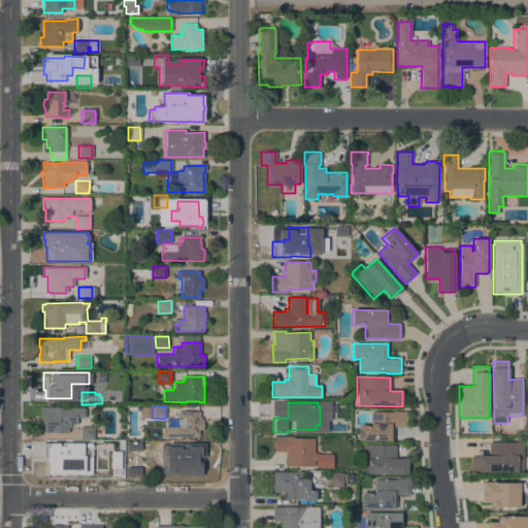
[(84,408),(84,410),(86,410),(86,417),(85,417),(85,418),(77,418),(77,424),(70,424),(70,427),(68,427),(68,433),(43,433),(44,423),(39,423),(40,407),(84,408)]
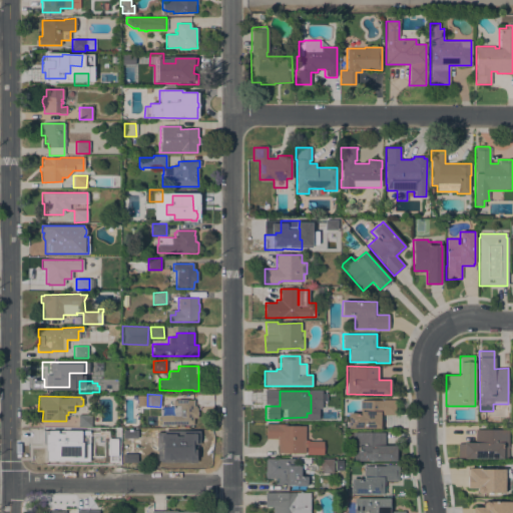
[(193,400),(193,406),(195,406),(195,408),(197,408),(197,411),(198,411),(197,415),(197,416),(197,418),(193,418),(193,425),(160,425),(160,415),(165,415),(165,408),(172,408),(172,406),(173,406),(173,400),(193,400)]
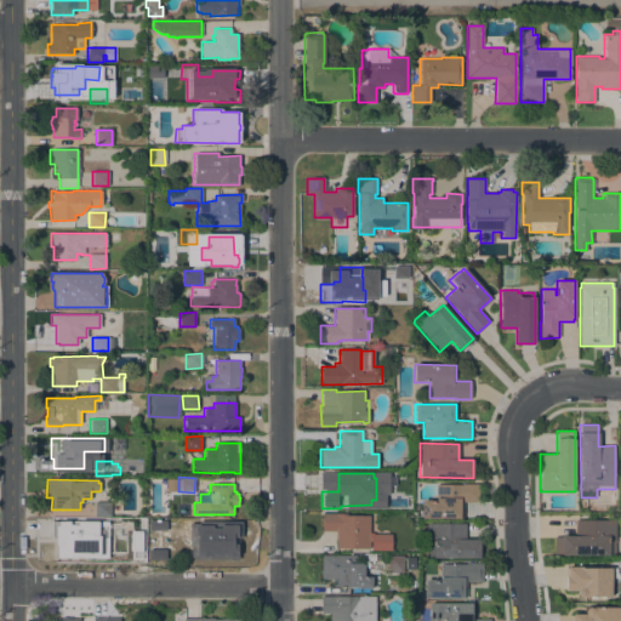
[(462,502),(462,518),(421,518),(421,500),(437,500),(437,484),(462,484),(478,484),(478,502),(462,502)]
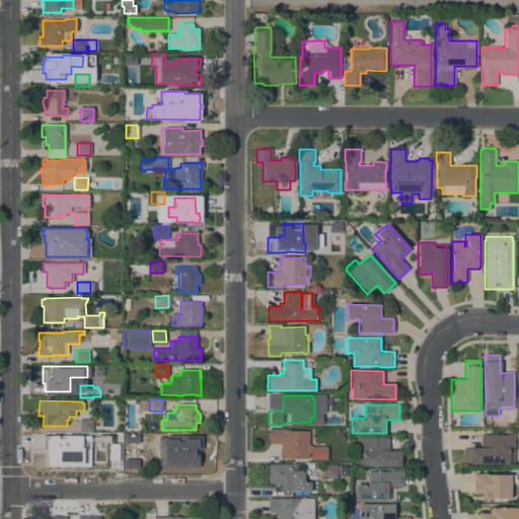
[(92,419),(92,431),(79,432),(79,420),(92,419)]
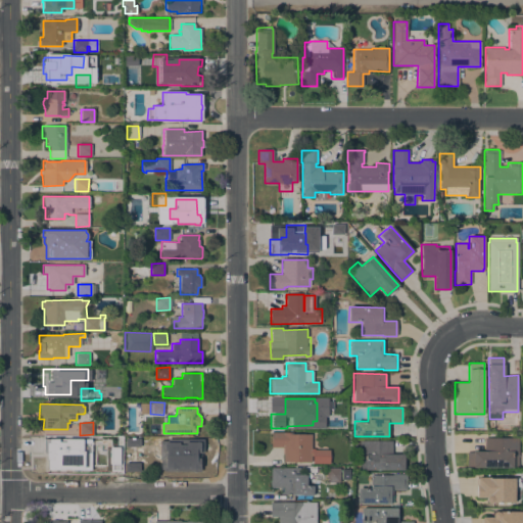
[(283,447),(271,447),(272,432),(292,432),(292,434),(312,434),(312,448),(314,448),(315,449),(330,449),(330,464),(313,464),(313,455),(311,455),(311,463),(283,462),(283,447)]
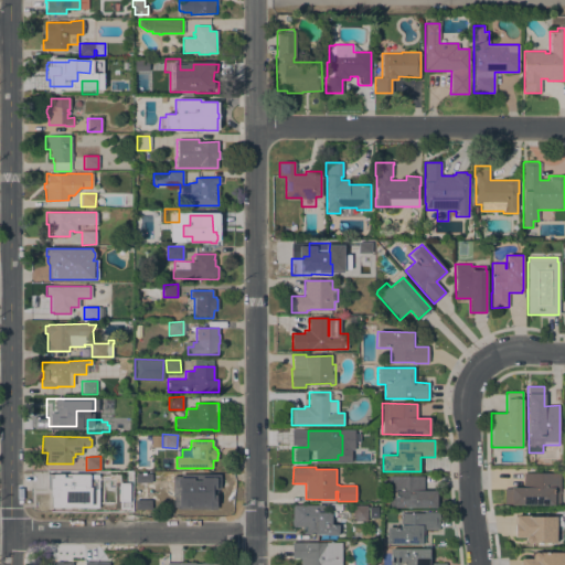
[(503,504),(503,488),(511,488),(511,487),(523,487),(523,472),(560,472),(560,504),(503,504)]
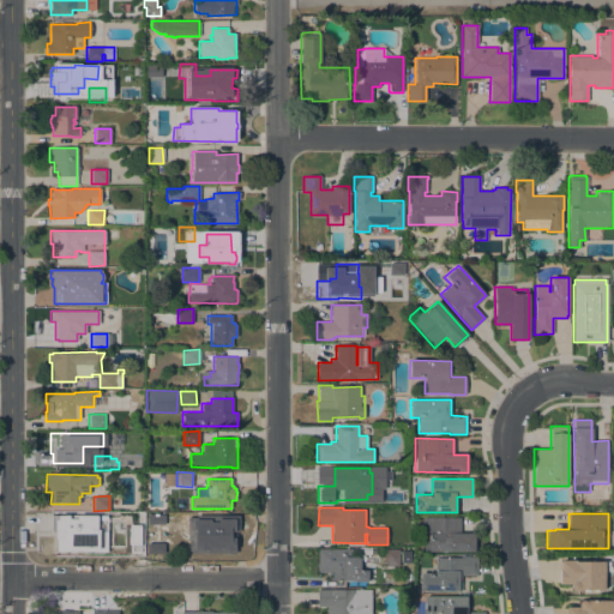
[(64,545),(64,546),(54,546),(54,527),(50,527),(50,523),(49,523),(49,519),(52,519),(52,516),(60,516),(60,515),(70,515),(78,515),(78,528),(94,528),(94,530),(107,530),(107,546),(94,546),(94,548),(72,548),(72,545),(64,545)]
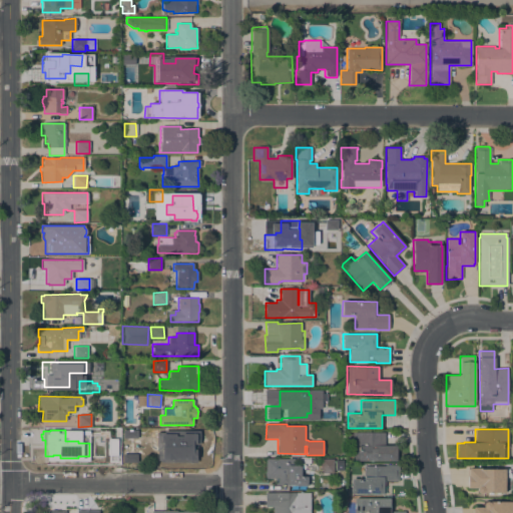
[(396,461),(353,460),(353,432),(384,432),(384,446),(396,446),(396,461)]
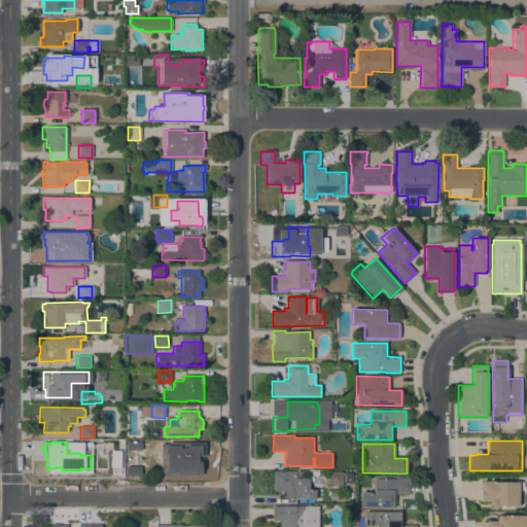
[(149,455),(173,455),(173,447),(181,446),(201,446),(202,451),(204,451),(204,461),(203,461),(204,468),(179,469),(179,468),(174,468),(155,468),(155,465),(149,465),(149,455)]
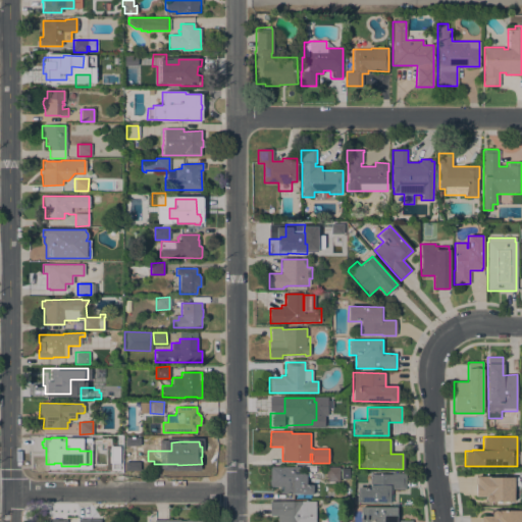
[(270,486),(270,467),(298,466),(298,474),(306,474),(306,485),(312,485),(312,494),(302,494),(302,493),(282,493),(281,492),(279,492),(279,486),(270,486)]
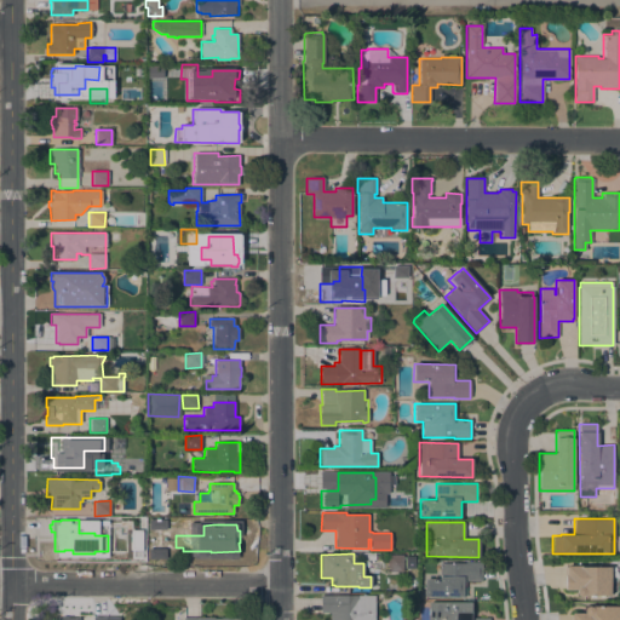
[(403,572),(388,572),(388,555),(403,555),(403,572)]
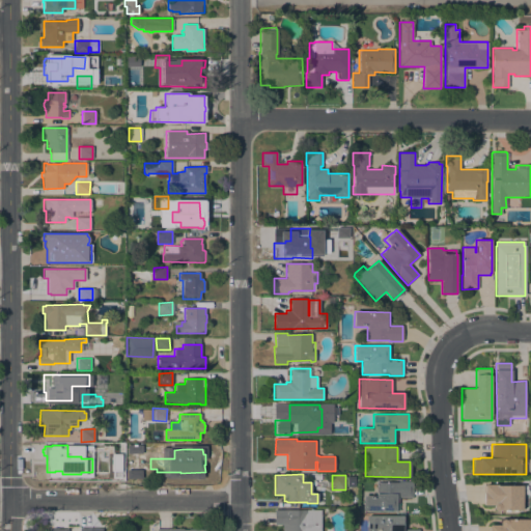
[(375,496),(375,494),(376,494),(376,481),(398,482),(398,481),(413,481),(412,497),(398,497),(398,510),(395,510),(395,511),(363,511),(363,495),(375,496)]
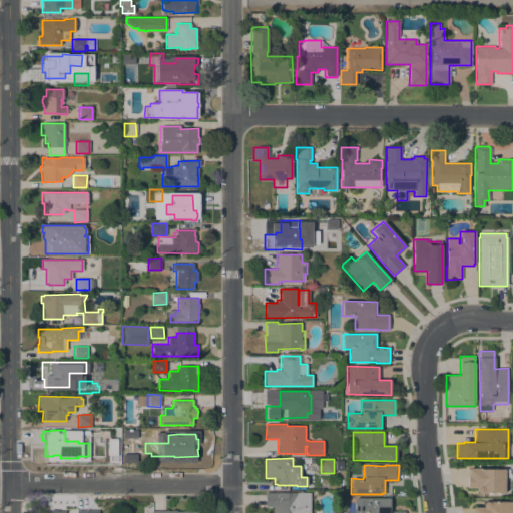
[(504,492),(491,492),(491,494),(488,494),(488,492),(482,492),(481,493),(478,492),(476,490),(476,487),(467,487),(467,475),(468,475),(468,467),(480,467),(480,469),(504,469),(504,492)]
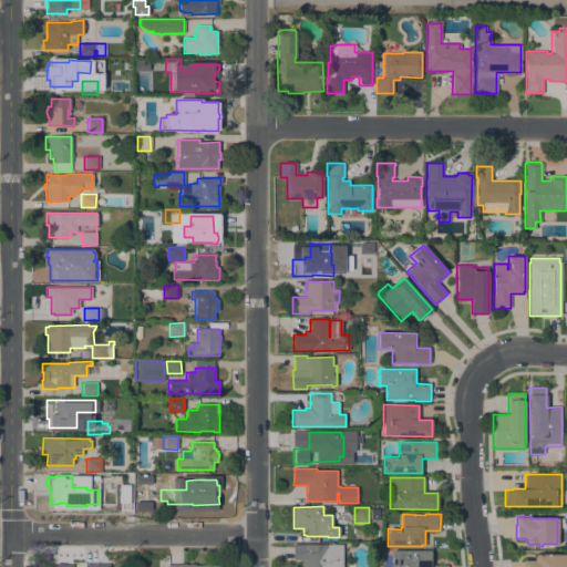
[(342,544),(342,566),(301,566),(301,559),(294,559),(294,544),(342,544)]
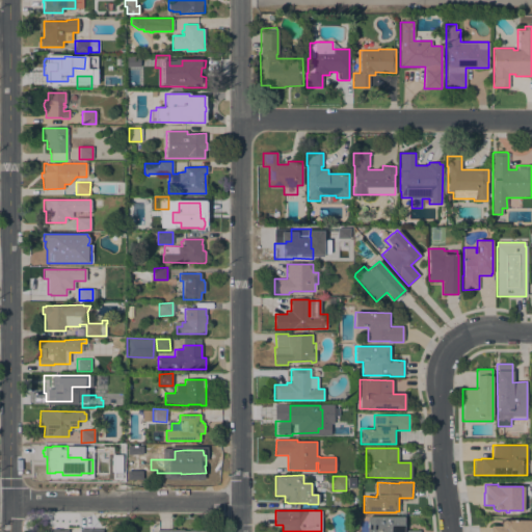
[(404,516),(405,516),(405,530),(420,530),(420,531),(367,531),(367,516),(404,516)]
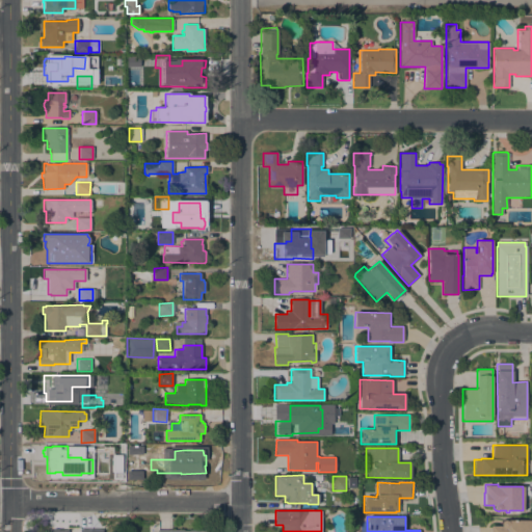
[(489,531),(490,525),(501,525),(501,523),(501,522),(502,521),(503,520),(530,520),(530,531),(489,531)]
